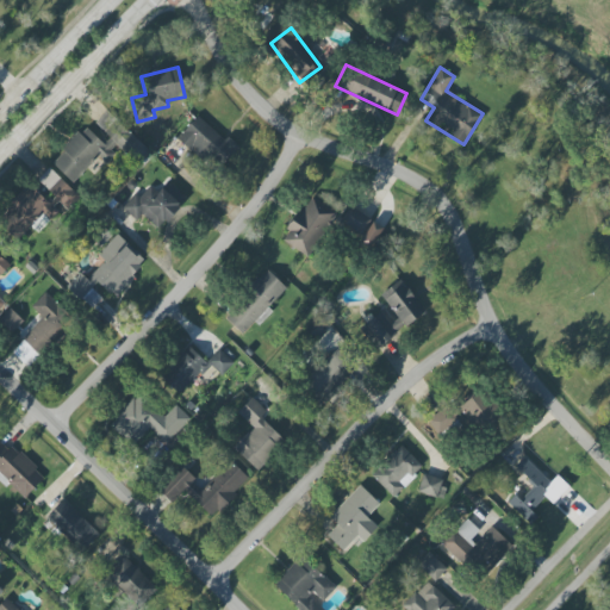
[(198,114),(180,135),(219,170),(237,149),(198,114)]
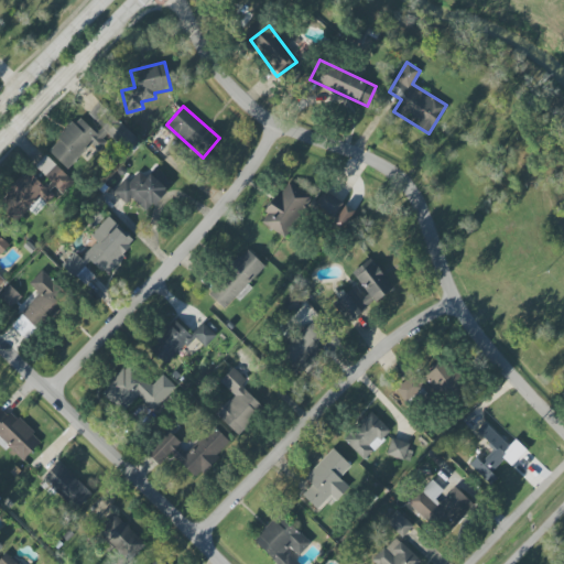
[(35,165),(62,194),(73,183),(46,154),(35,165)]
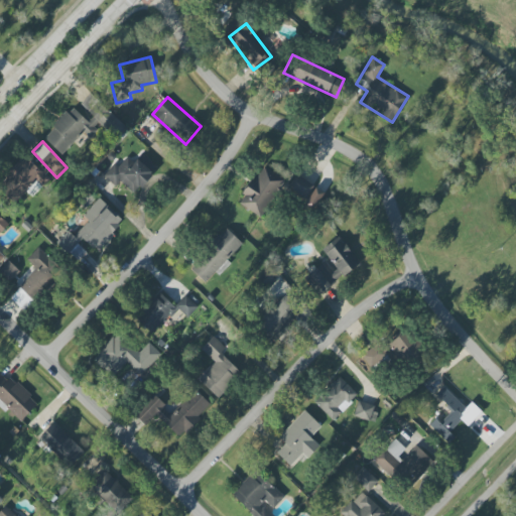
[(117,187),(120,182),(134,195),(158,167),(142,153),(134,162),(126,156),(118,165),(114,161),(103,174),(117,187)]
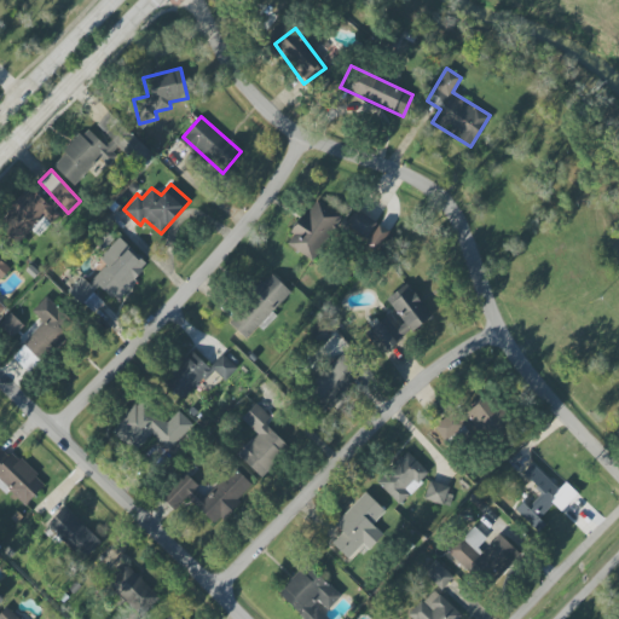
[(38,237),(62,213),(33,185),(0,218),(0,229),(17,246),(32,231),(38,237)]
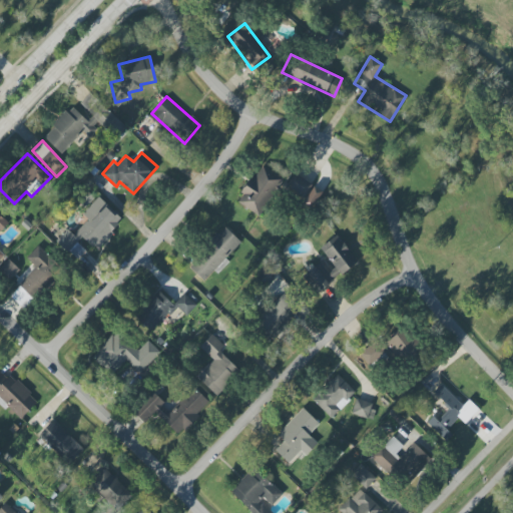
[(234,200),(254,216),(284,180),(264,164),(234,200)]
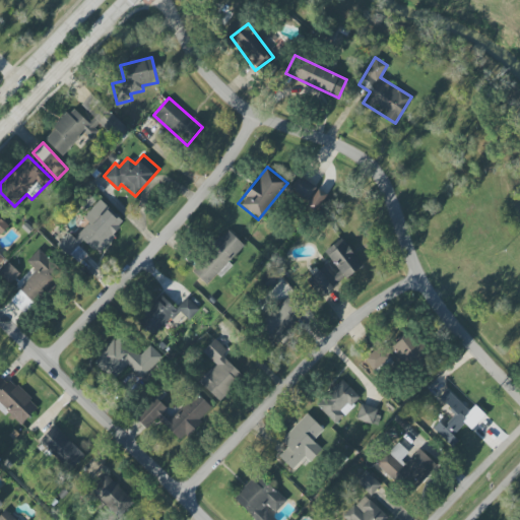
[(316,211),(327,194),(299,176),(287,193),(316,211)]
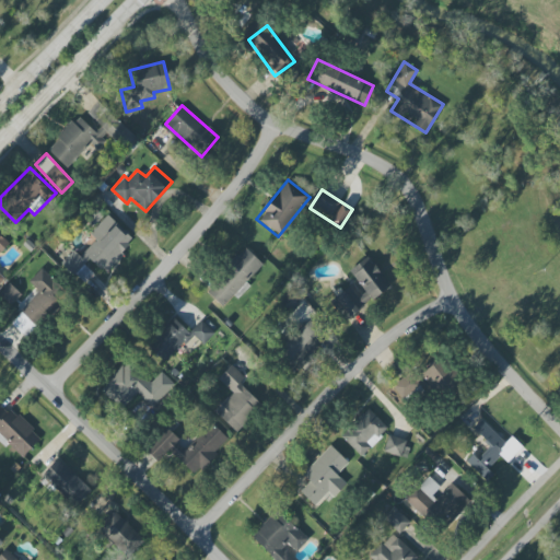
[(89,234),(95,240),(80,256),(73,249),(61,263),(83,283),(93,273),(85,266),(91,259),(105,273),(136,242),(107,214),(89,234)]
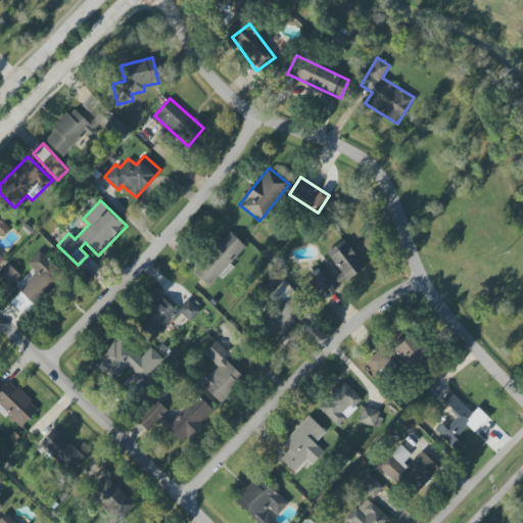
[(208,287),(245,247),(229,231),(192,271),(208,287)]
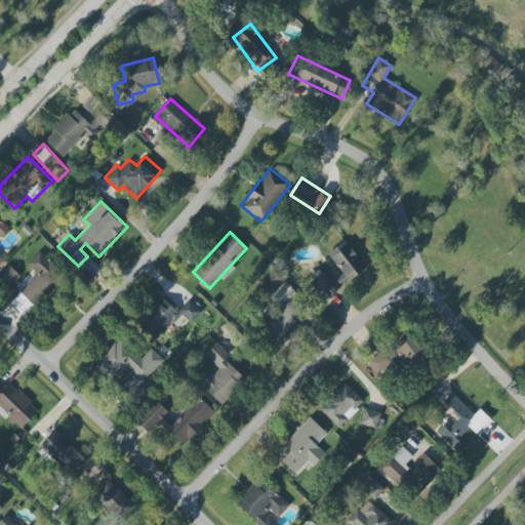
[(365,271),(347,241),(328,252),(348,282),(365,271)]
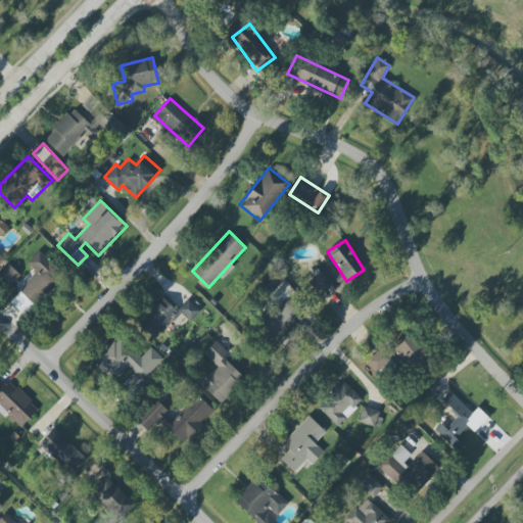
[(36,272),(18,290),(33,304),(61,274),(38,251),(27,263),(36,272)]
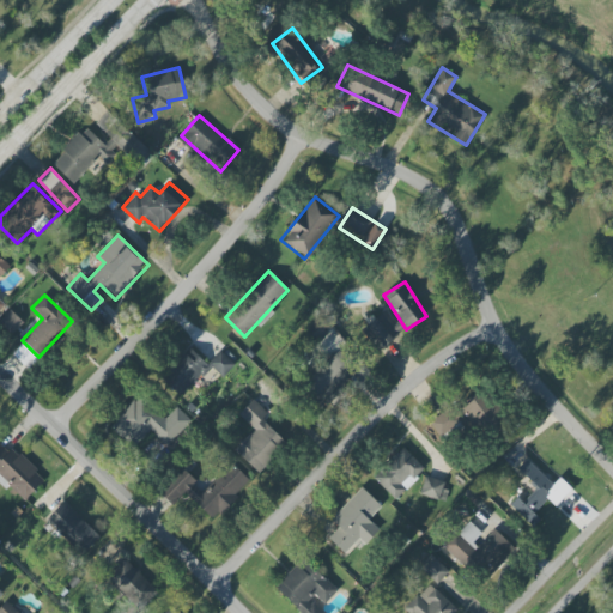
[(0,320),(0,325),(10,335),(23,322),(10,310),(0,320)]
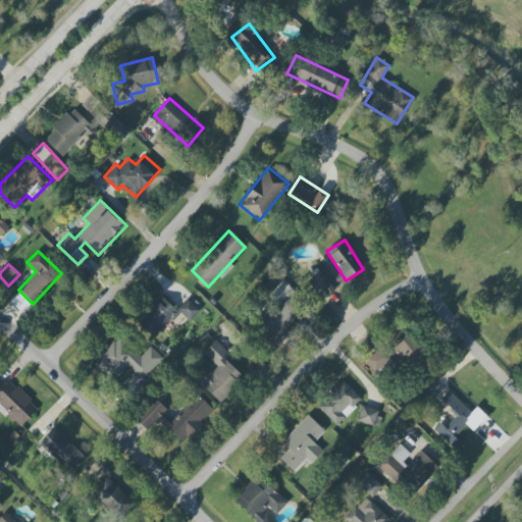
[(341,284),(325,267),(308,280),(322,299),(341,284)]
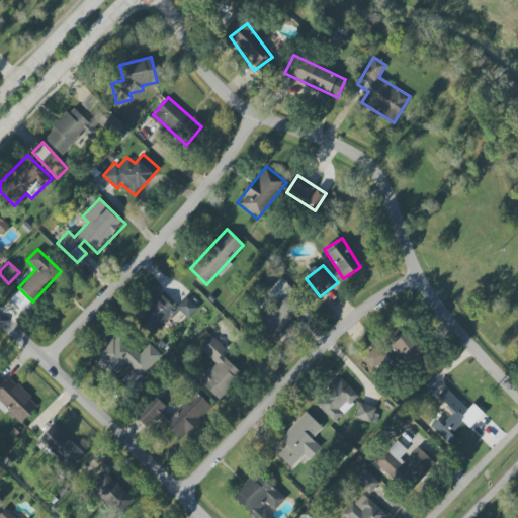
[(275,343),(297,319),(290,312),(297,306),(284,292),(254,324),(275,343)]
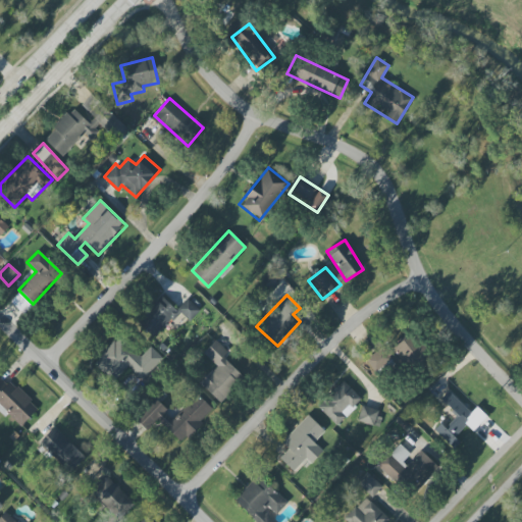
[(177,311),(159,296),(137,323),(155,338),(177,311)]
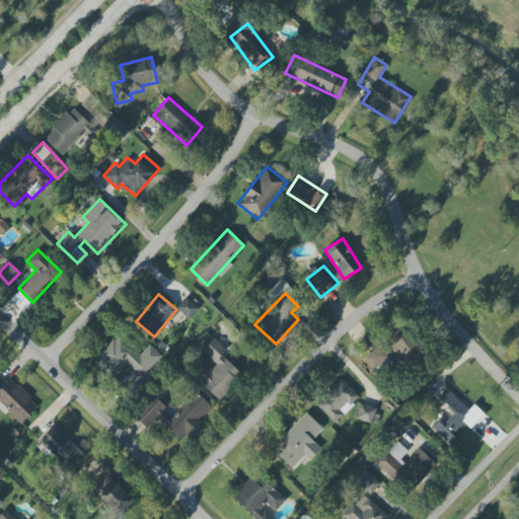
[(199,308),(186,297),(176,307),(189,319),(199,308)]
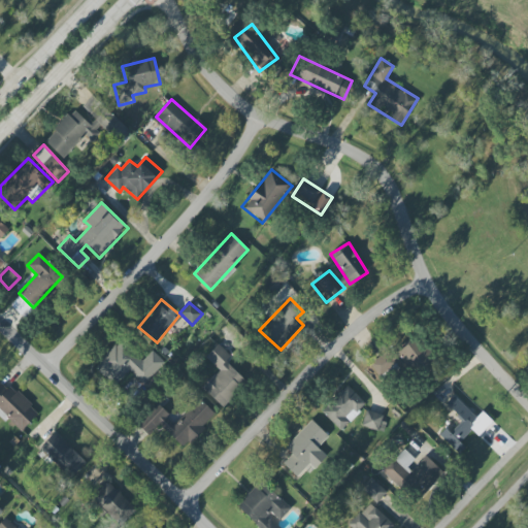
[(395,347),(407,373),(430,363),(418,336),(395,347)]
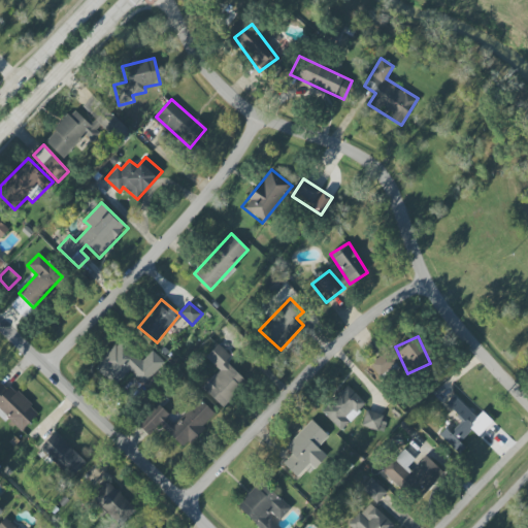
[(94,367),(114,386),(129,371),(143,385),(165,362),(152,351),(142,361),(120,340),(94,367)]
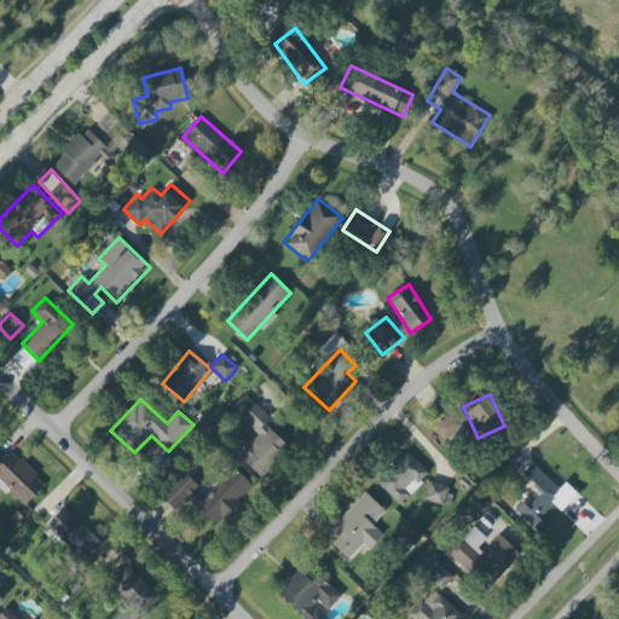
[(237,453),(260,478),(290,449),(265,423),(271,418),(256,403),(241,418),(256,434),(237,453)]
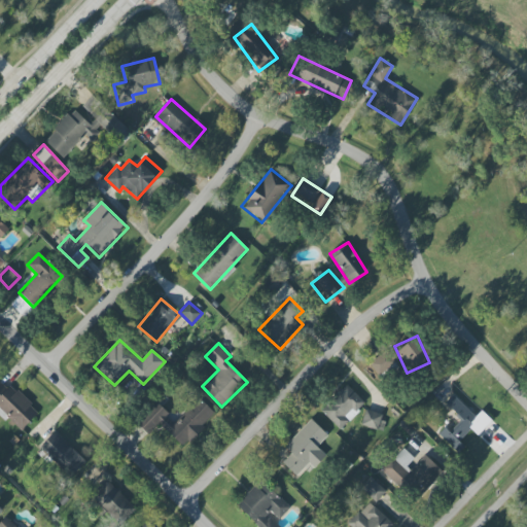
[(398,370),(388,353),(371,363),(381,381),(398,370)]
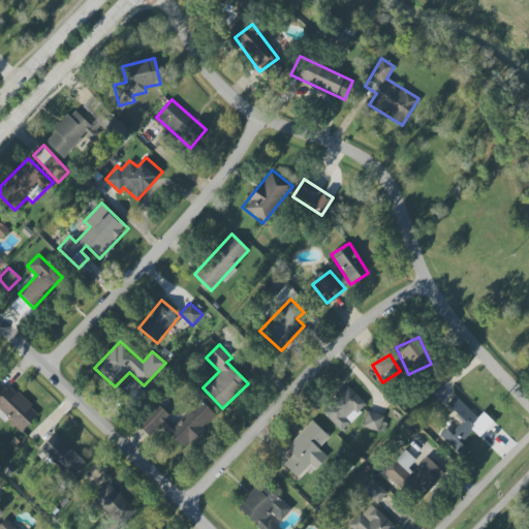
[(0,413),(19,434),(39,414),(12,386),(7,391),(0,382),(0,413)]
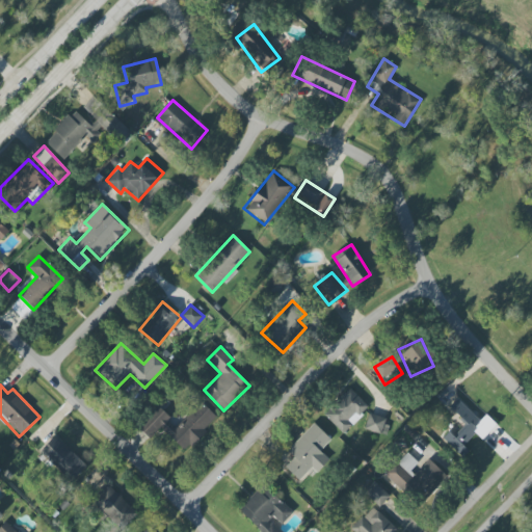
[(343,434),(369,408),(350,389),(323,414),(343,434)]
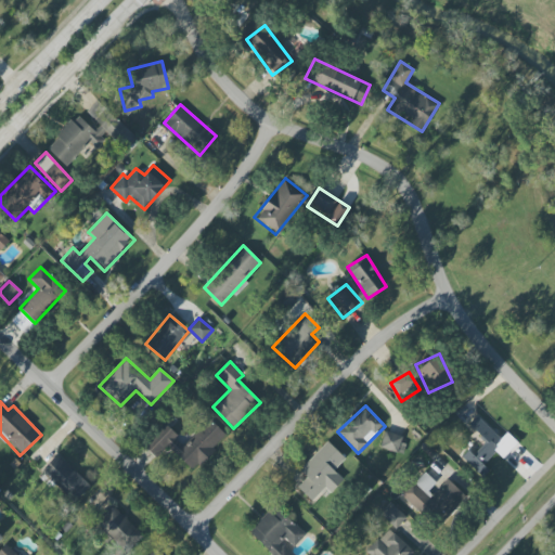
[(501,438),(477,415),(468,425),(488,443),(475,457),(467,451),(461,457),(481,478),(489,470),(483,465),(495,452),(503,459),(518,442),(507,433),(501,438)]
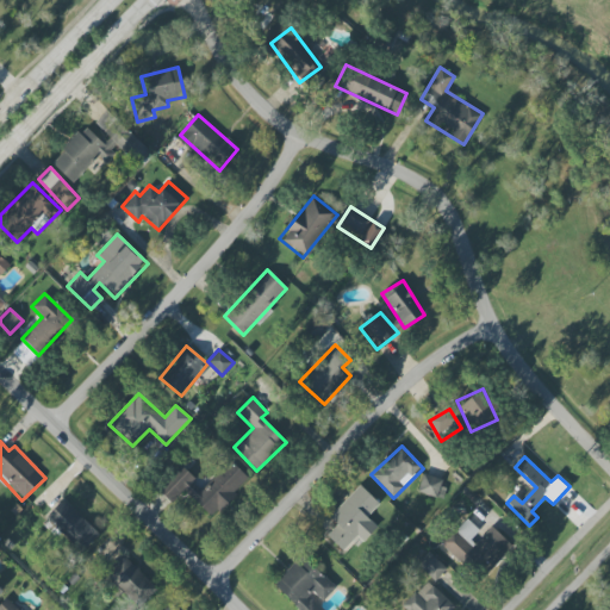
[(184,490),(213,520),(251,481),(230,461),(203,489),(180,466),(159,487),(173,502),(184,490)]
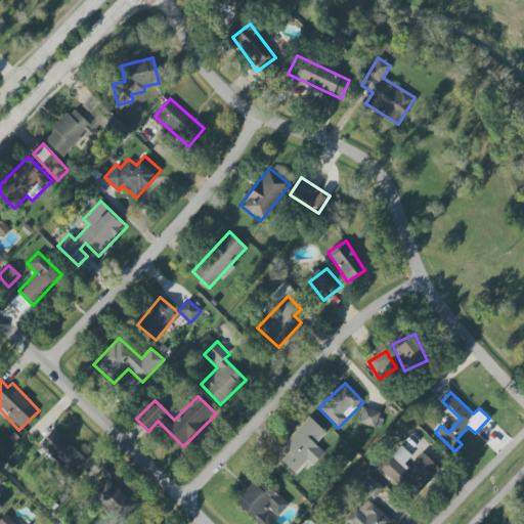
[(358,422),(375,428),(380,412),(364,406),(358,422)]
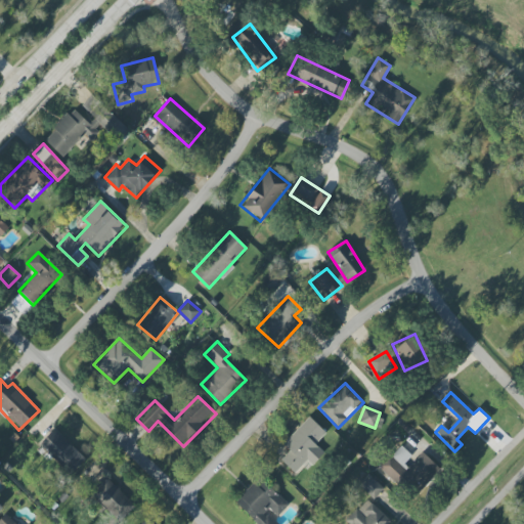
[(282,444),(290,450),(280,460),(295,474),(307,461),(312,466),(324,452),(316,444),(326,433),(309,417),(282,444)]
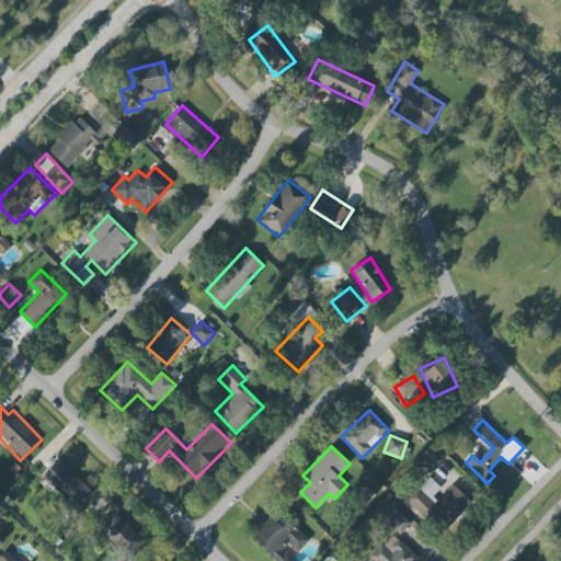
[(91,491),(58,459),(42,477),(75,508),(91,491)]
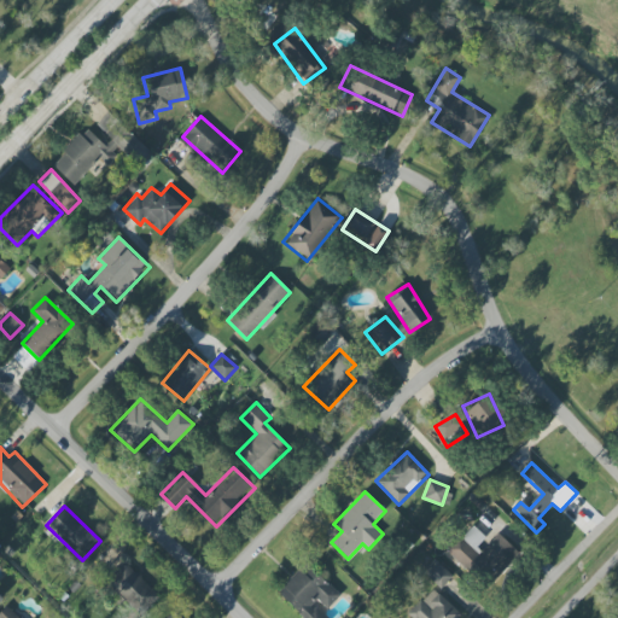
[(485,537),(473,526),(461,537),(473,549),(485,537)]
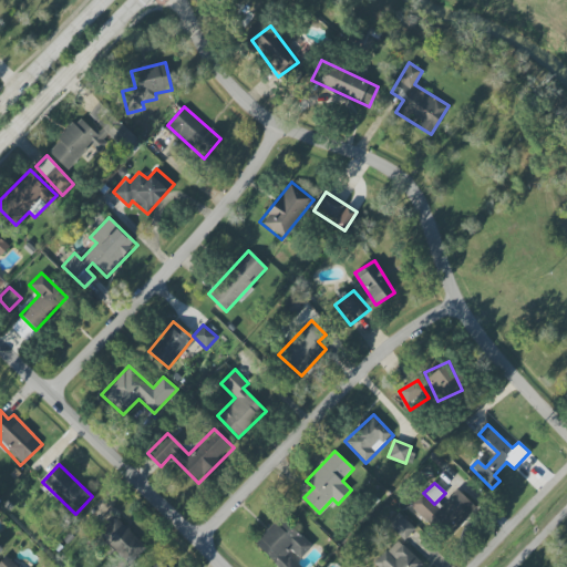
[(476,507),(457,490),(435,514),(454,531),(476,507)]
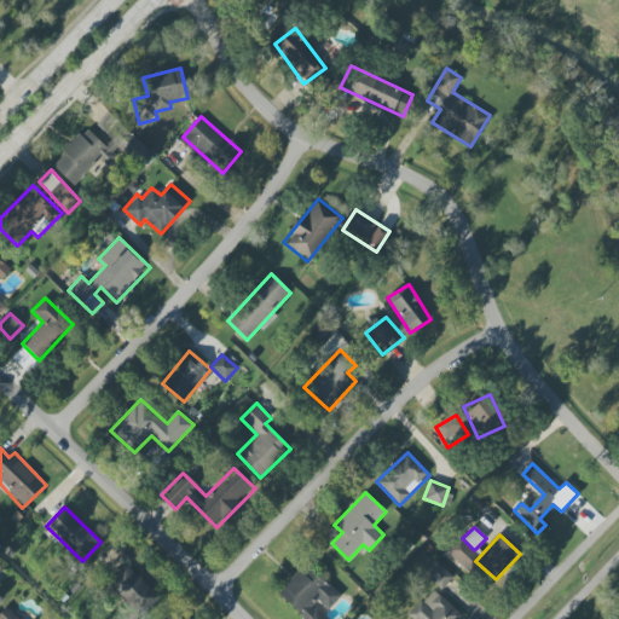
[(423,573),(441,590),(453,578),(435,561),(423,573)]
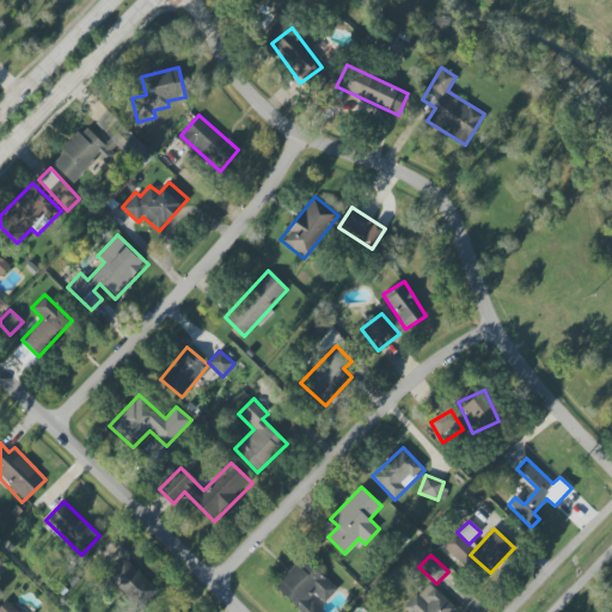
[(337,591),(304,557),(273,587),(297,611),(323,611),(310,598),(314,594),(324,604),(337,591)]
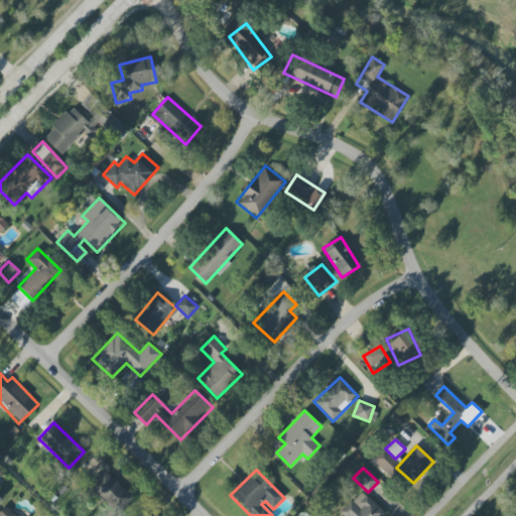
[(117,515),(134,497),(104,471),(88,488),(117,515)]
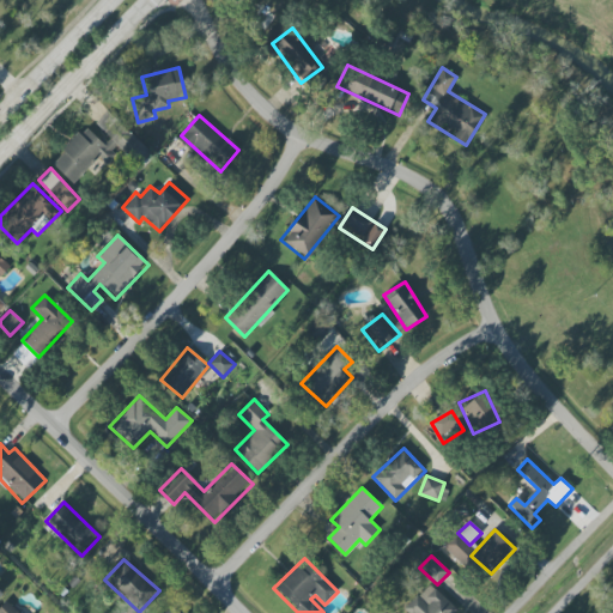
[(454,612),(457,611),(429,583),(405,610),(408,612),(454,612)]
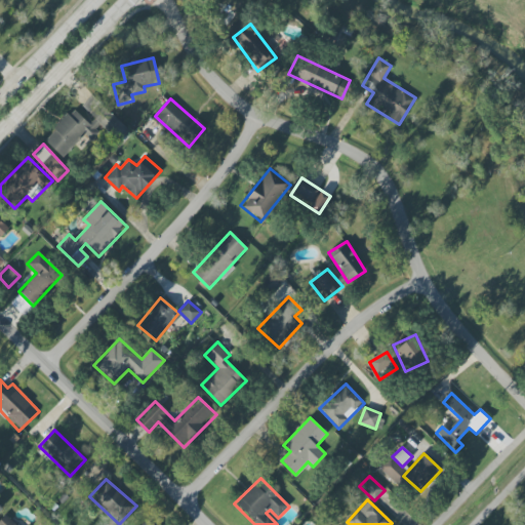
[(0,524),(16,524),(5,515),(0,520),(0,524)]
